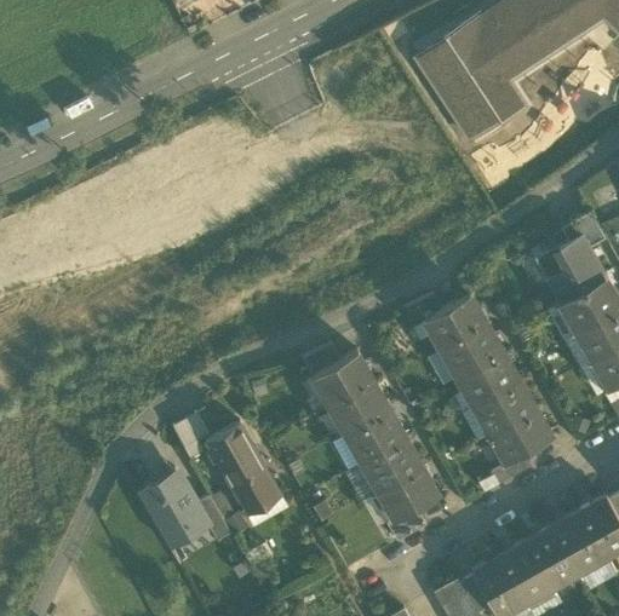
[(618,0),(498,0),(442,36),(443,39),(428,49),(435,59),(423,68),(469,138),(498,120),(498,122),(516,111),(499,85),(609,12),(618,21),(618,0)]
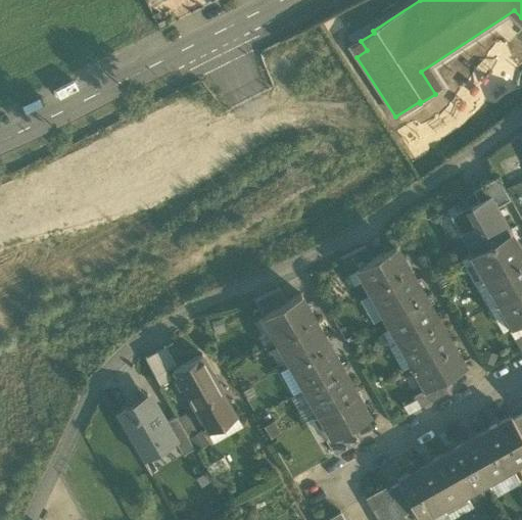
[(474,192),(480,203),(489,197),(495,208),(510,201),(497,179),(474,192)]
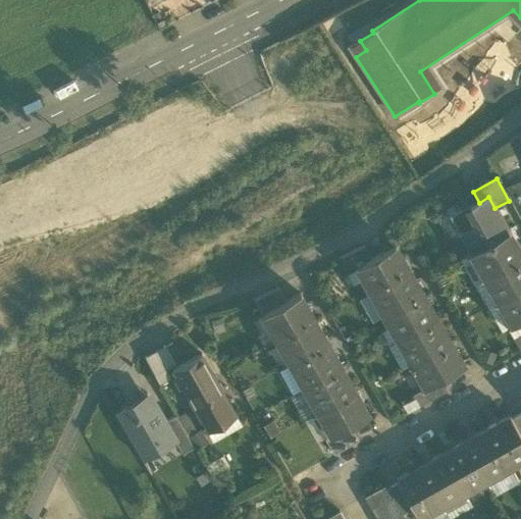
[(488,197),(479,203),(470,208),(453,217),(461,232),(473,253),(508,232),(495,208),(488,197)]
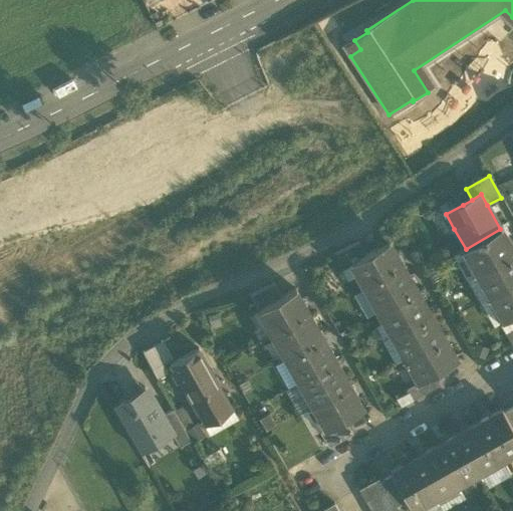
[(464,250),(477,274),(512,254),(512,251),(500,229),(466,249),(464,250)]
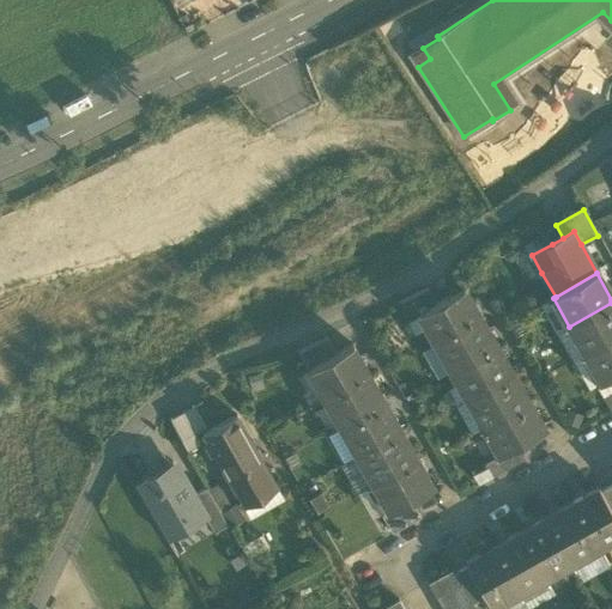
[(428,328),(436,343),(480,318),(464,290),(436,305),(420,315),(422,317),(428,328)]
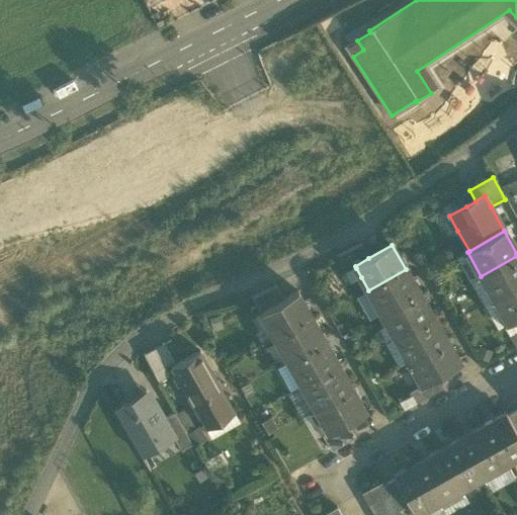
[(337,258),(344,274),(356,268),(355,266),(368,258),(362,246),(337,258)]
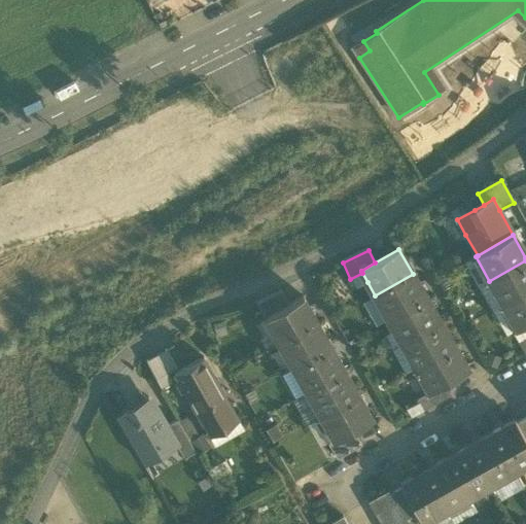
[(464,263),(479,287),(489,281),(476,256),(464,263)]
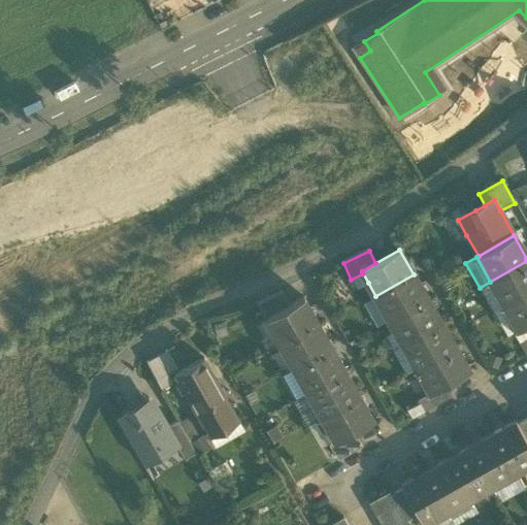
[(526,261),(490,282),(504,306),(526,293),(526,261)]
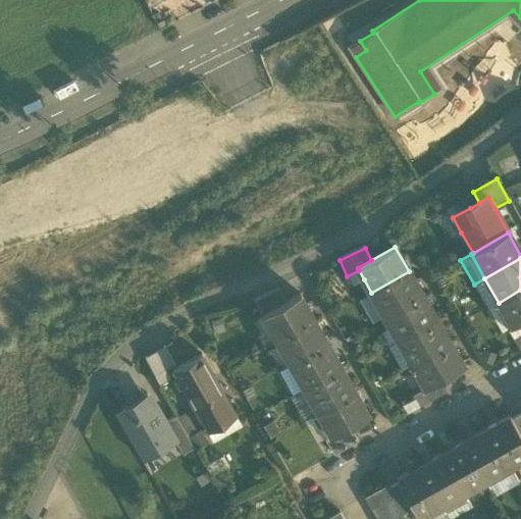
[(353,287),(364,279),(359,270),(347,276),(353,287)]
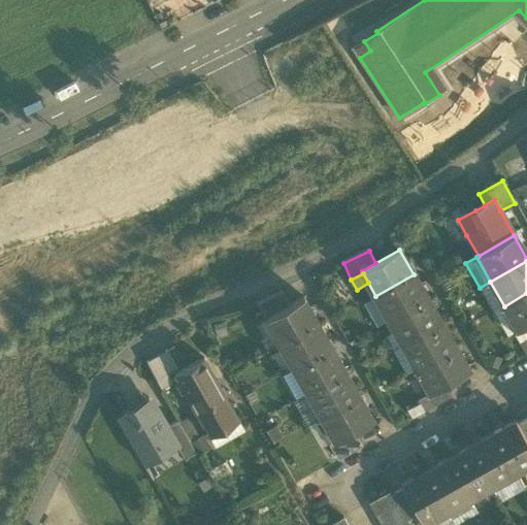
[(427,299),(414,274),(375,296),(390,321),(427,299)]
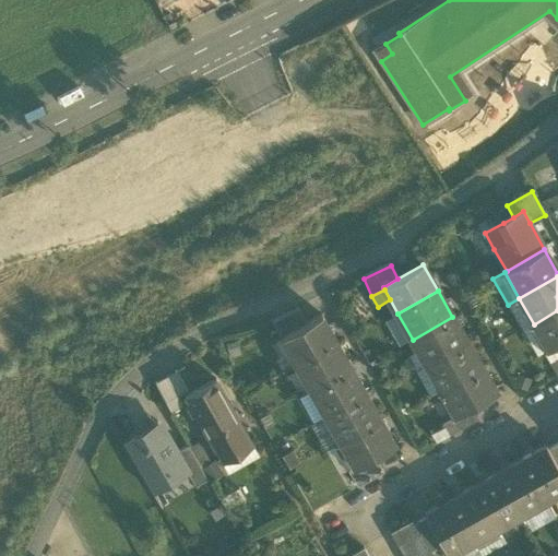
[(534,324),(519,298),(508,305),(522,330),(534,324)]
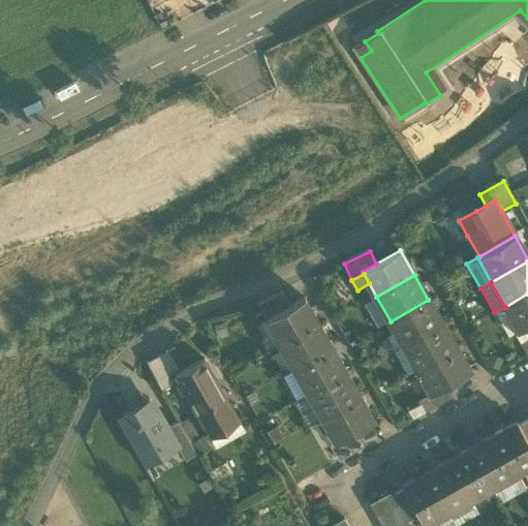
[(257,306),(267,321),(290,307),(283,294),(257,306)]
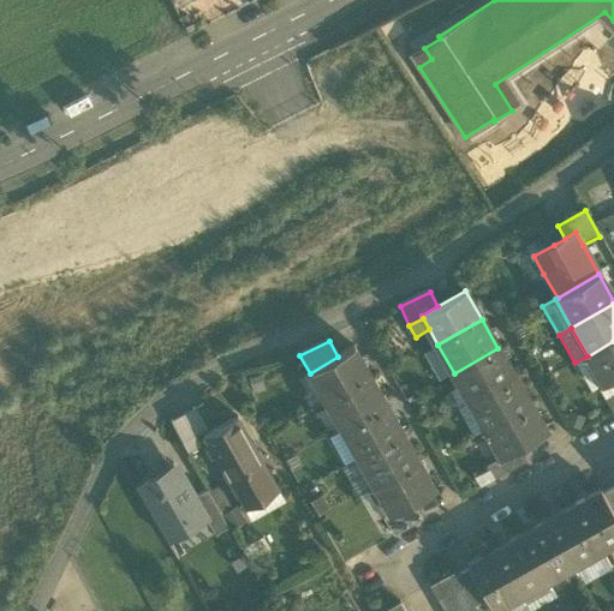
[(613,341),(588,357),(603,385),(613,379),(613,341)]
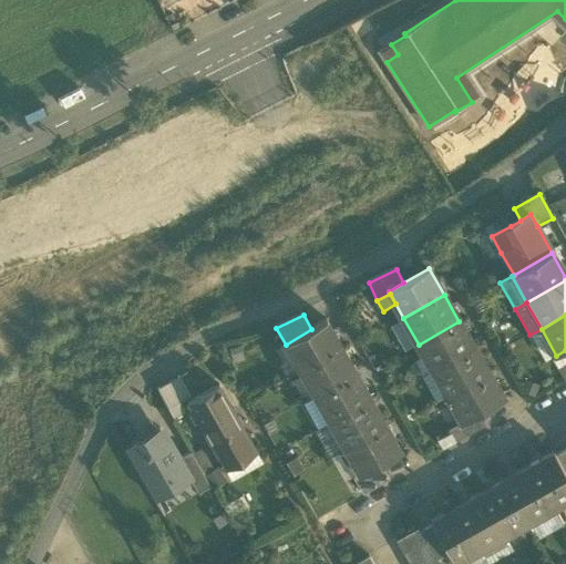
[(404,351),(419,345),(403,318),(390,326),(404,351)]
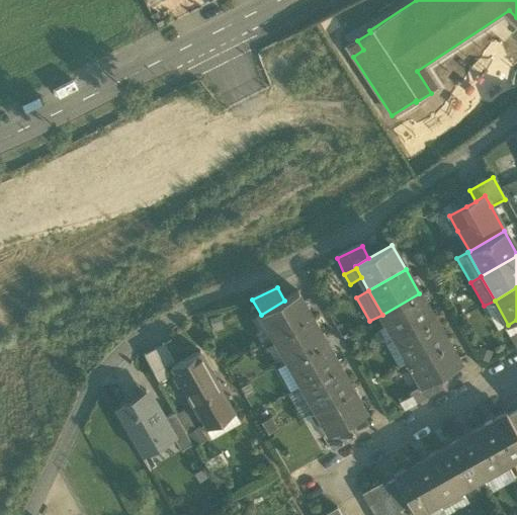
[(261,315),(274,339),(312,318),(297,293),(284,301),(261,315)]
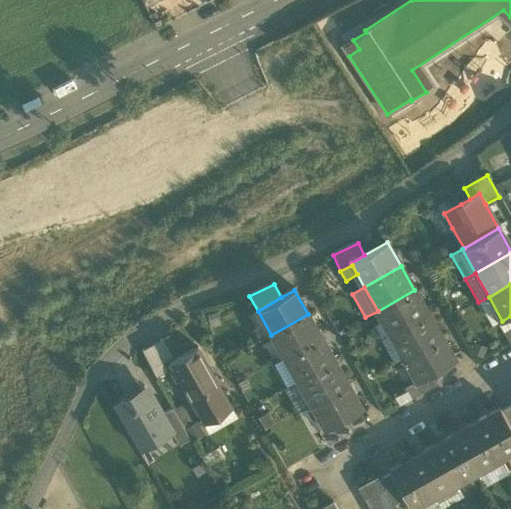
[(428,314),(414,290),(378,311),(383,321),(391,335),(428,314)]
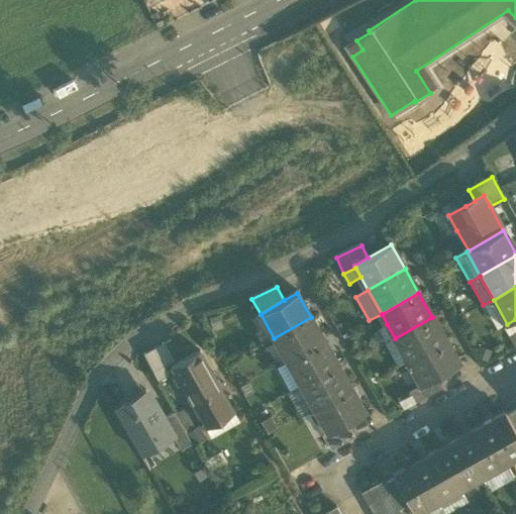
[(507,324),(494,300),(483,305),(497,330),(503,326),(507,324)]
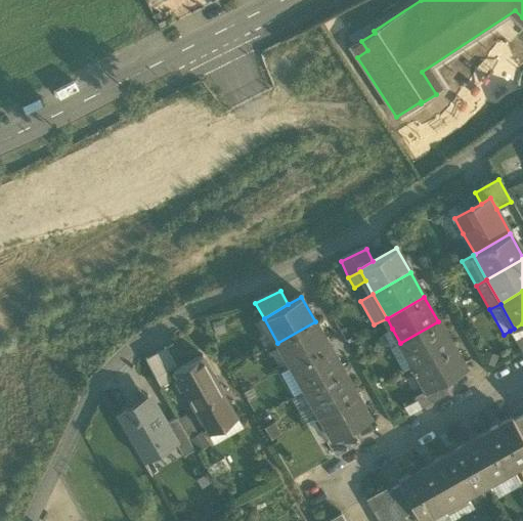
[(329,345),(315,321),(277,343),(292,366),(329,345)]
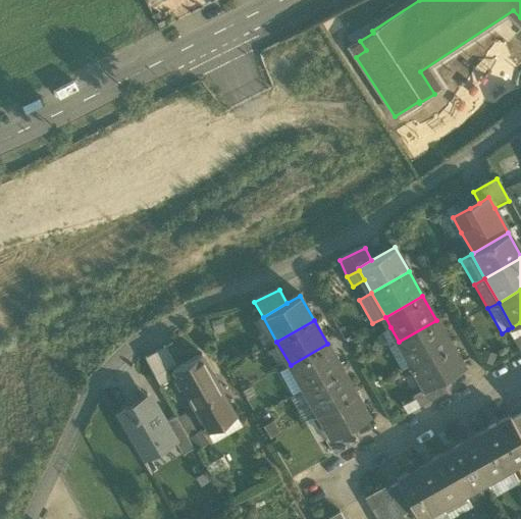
[(450,344),(436,320),(399,342),(412,365),(450,344)]
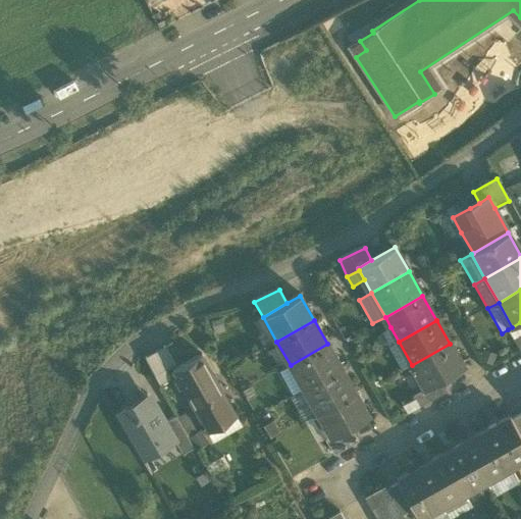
[(513,339),(520,334),(520,322),(512,327),(508,329),(513,339)]
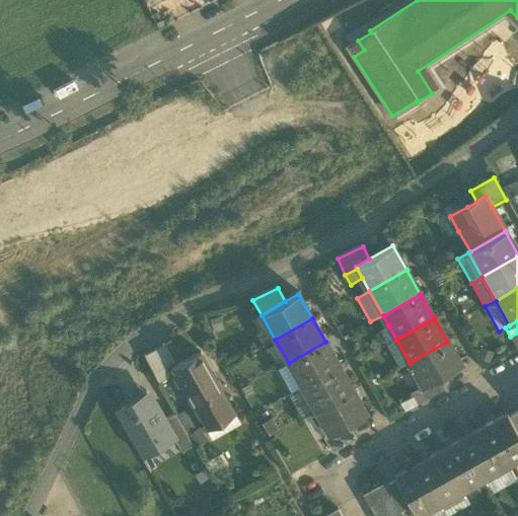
[(378,330),(386,345),(396,340),(388,325),(378,330)]
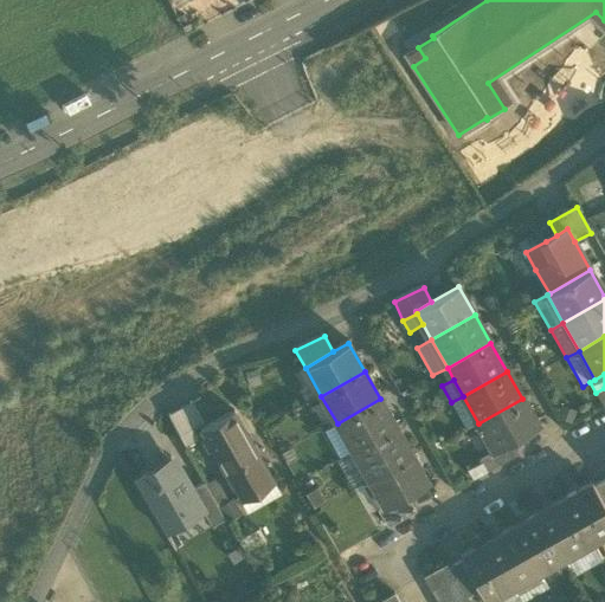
[(478,424),(463,396),(451,402),(467,431),(478,424)]
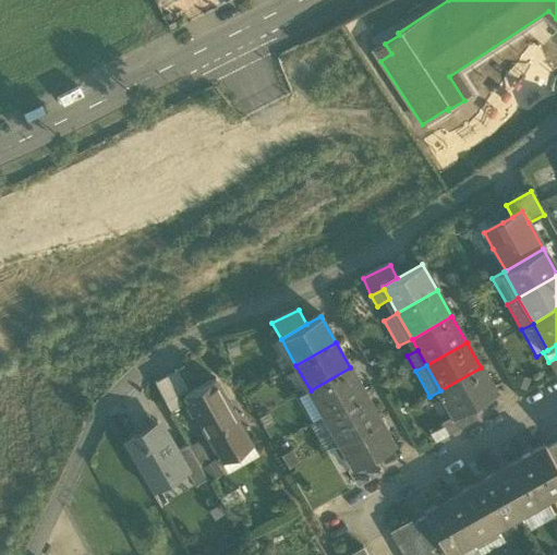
[(365,394),(350,368),(311,390),(325,417),(365,394)]
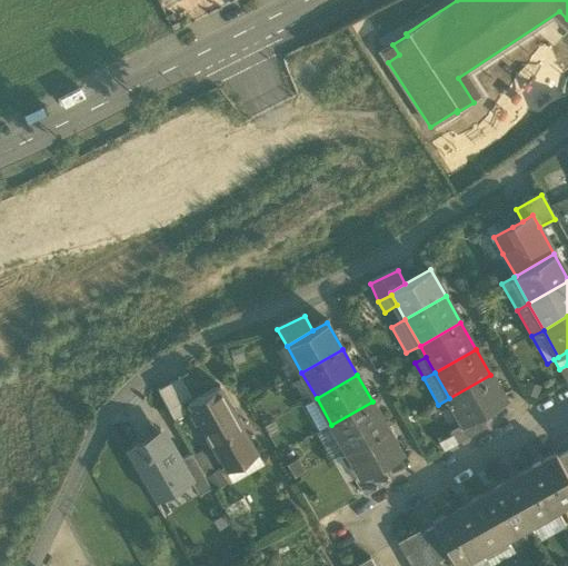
[(506,403),(490,375),(449,398),(465,425),(481,416),(506,403)]
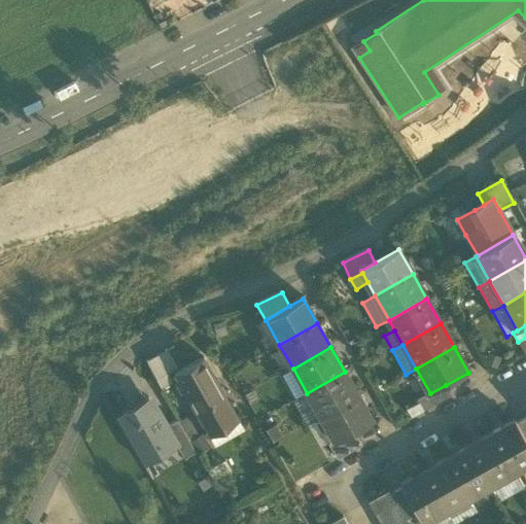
[(147,362),(158,381),(166,376),(177,370),(167,351),(147,362)]
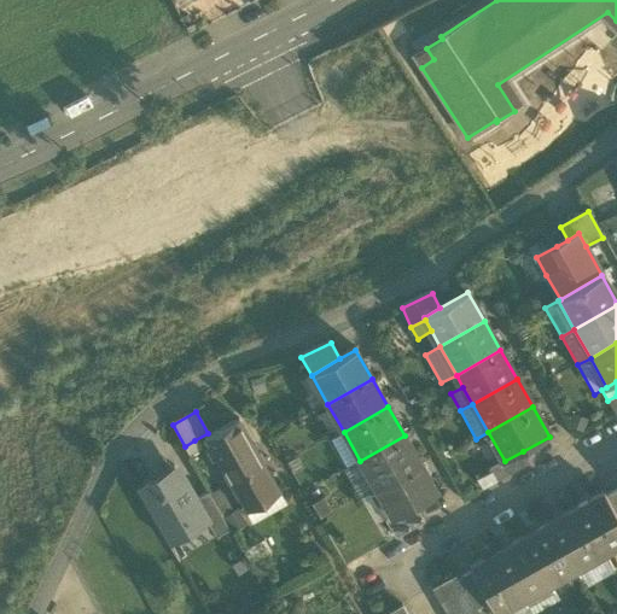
[(245,506),(249,508),(257,503),(256,498),(275,487),(239,422),(204,442),(242,508),(245,506)]
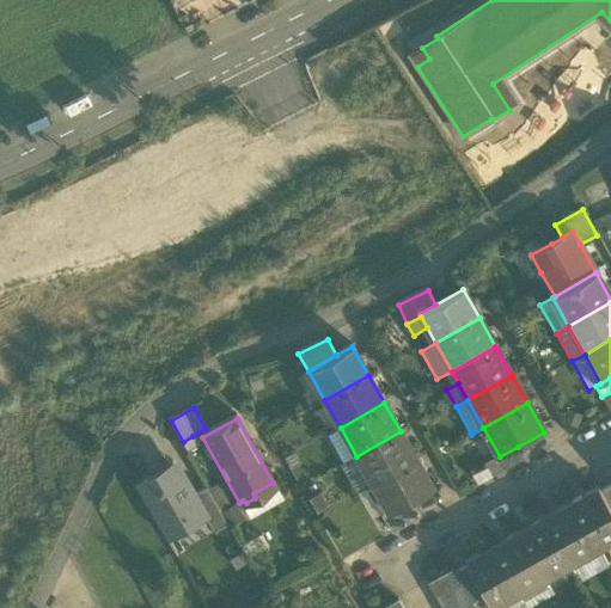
[(416,460),(401,431),(356,456),(372,485),(416,460)]
